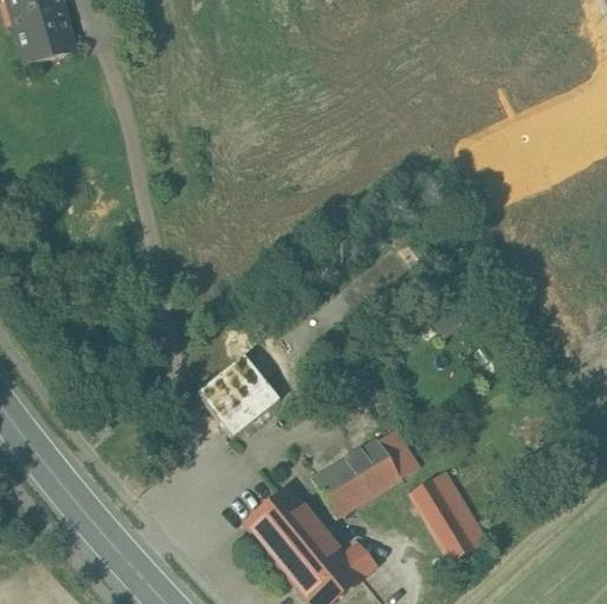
[(7,0),(24,63),(73,50),(60,0),(7,0)]
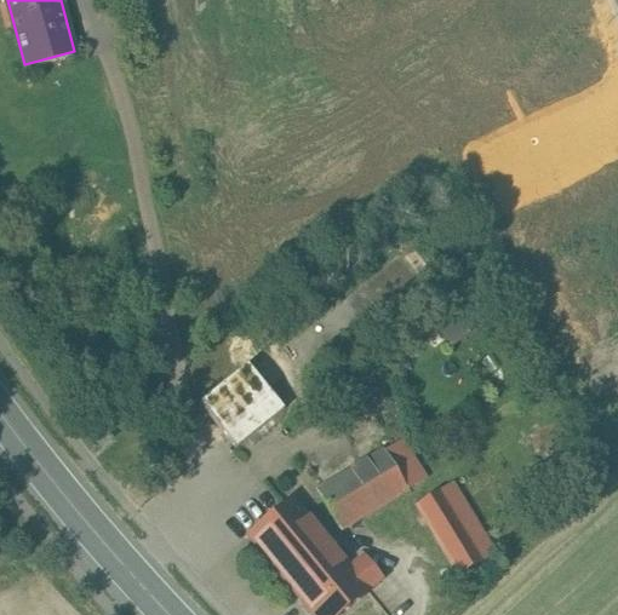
[(419,268),(435,258),(422,235),(406,245),(419,268)]
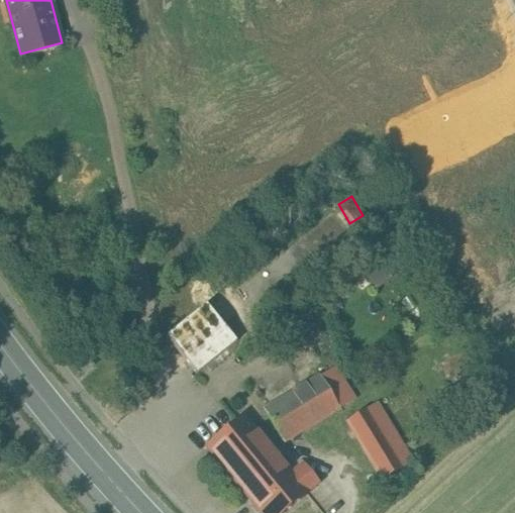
[(207,300),(167,332),(197,370),(237,337),(207,300)]
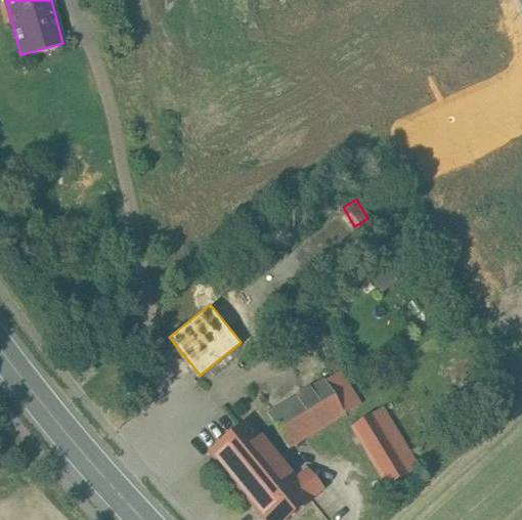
[(328,373),(268,408),(289,443),(349,408),(328,373)]
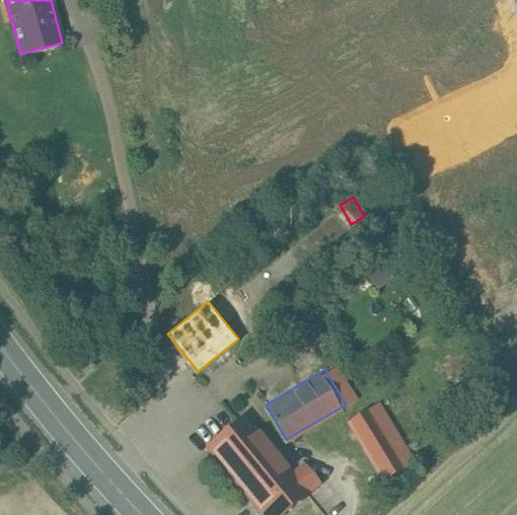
[(384,398),(351,419),(385,475),(419,455),(384,398)]
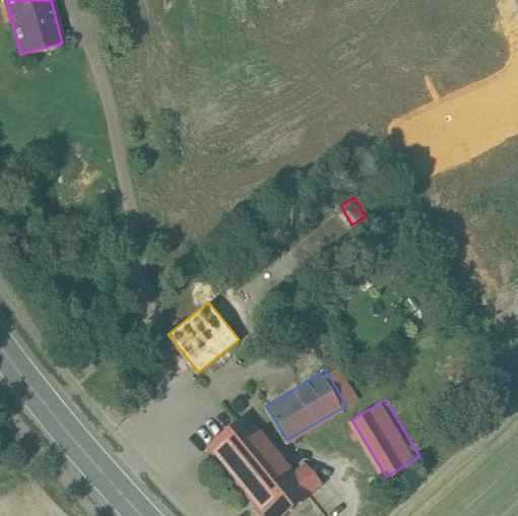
[(296,469),(251,414),(212,446),(269,515),(284,515),(325,484),(307,460),(296,469)]
